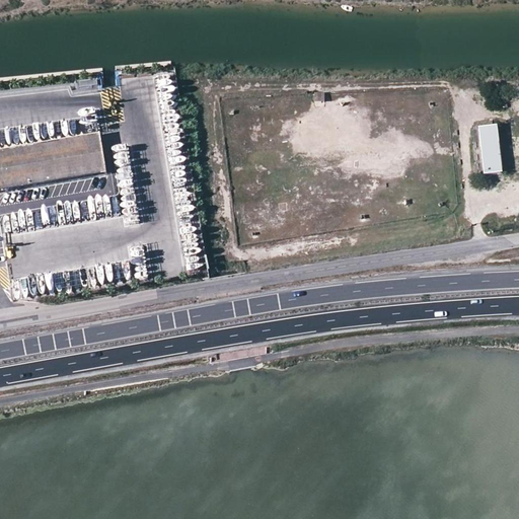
[(78,89),(97,88),(97,79),(78,80),(78,89)]
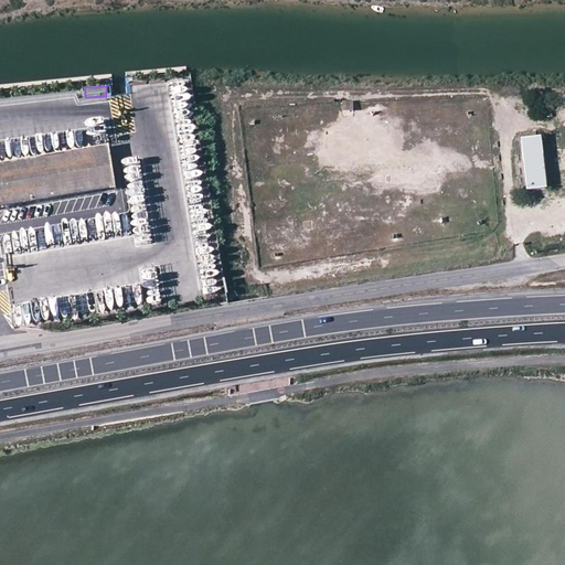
[(354,113),(354,99),(342,100),(342,113),(354,113)]
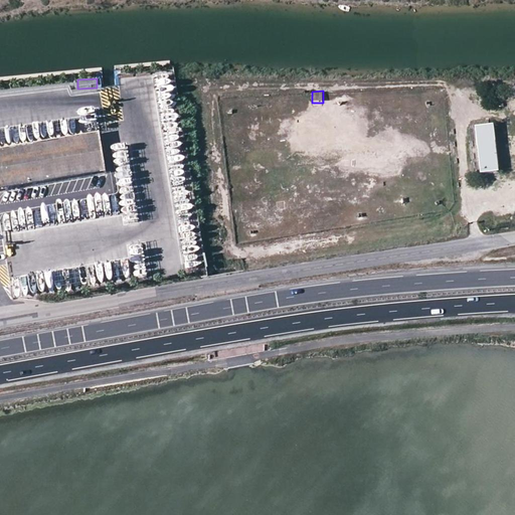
[(78,111),(13,122),(16,144),(82,133),(78,111)]
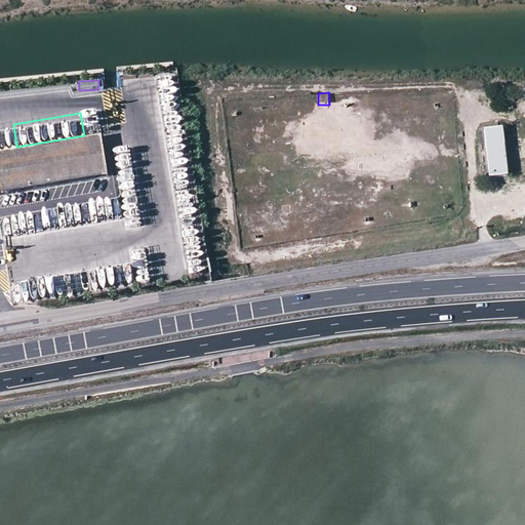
[(503,126),(486,128),(490,176),(509,174),(503,126)]
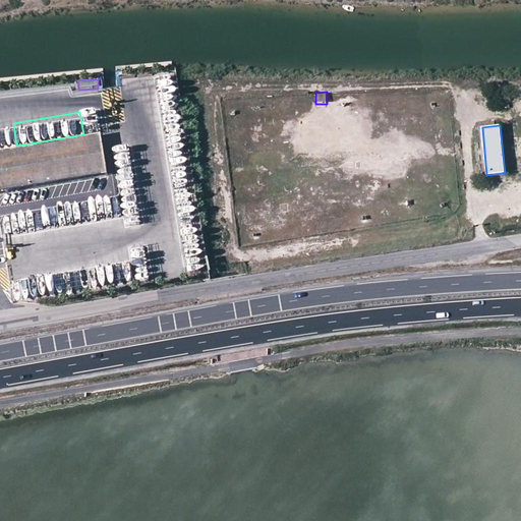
[(482,127),(474,128),(479,175),(486,175),(482,127)]
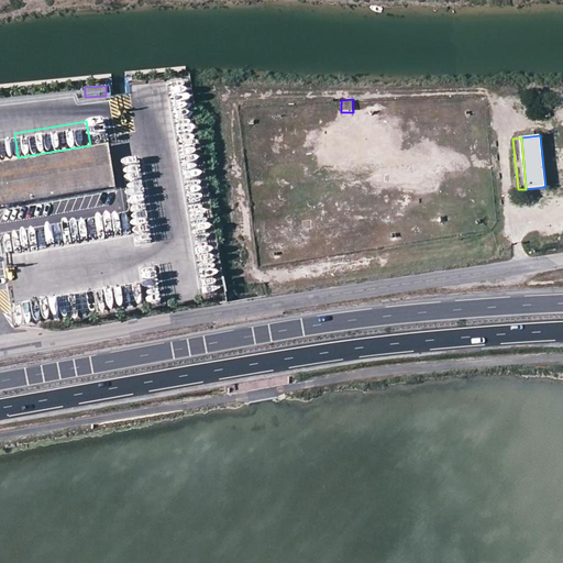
[(0,164),(0,207),(116,188),(108,146),(0,164)]
